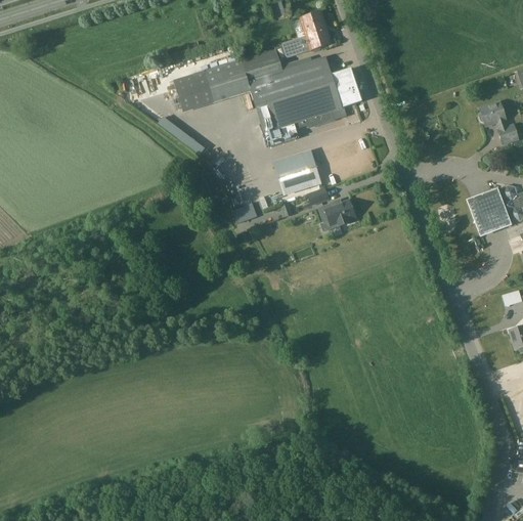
[(319,48),(320,46),(332,42),(321,10),(301,17),(306,35),(282,42),(287,56),(313,48),(314,50),(319,48)]
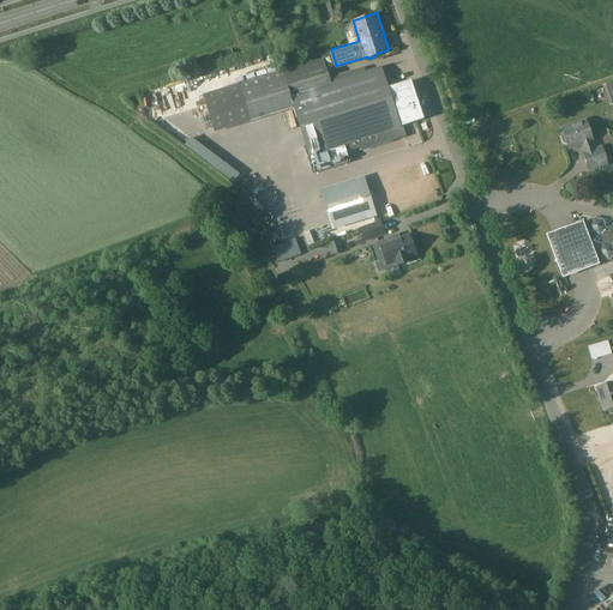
[(328,68),(323,55),(203,94),(215,132),(294,106),(310,155),(367,136),(371,146),(392,139),(389,130),(388,130),(388,128),(400,125),(400,124),(402,122),(402,124),(424,116),(410,78),(390,85),(390,86),(388,88),(380,65),(331,82),(329,73),(328,68)]
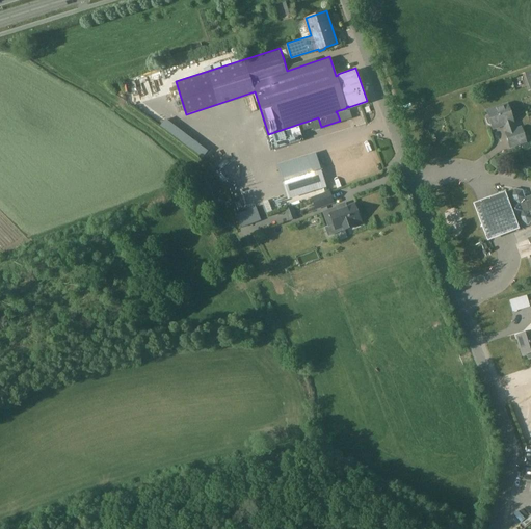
[(514,86),(530,81),(530,75),(529,68),(511,72),(514,86)]
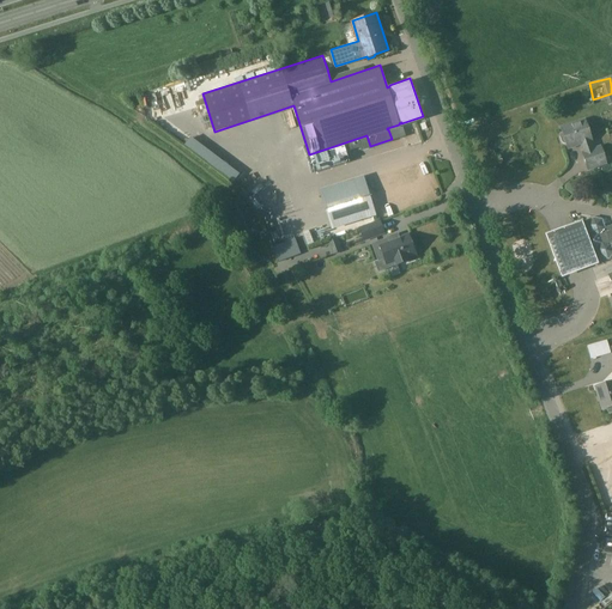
[(562,125),(563,131),(562,131),(561,134),(562,140),(565,141),(567,140),(569,146),(583,141),(586,150),(582,150),(586,160),(604,154),(600,144),(593,146),(591,139),(592,138),(585,117),(562,125)]
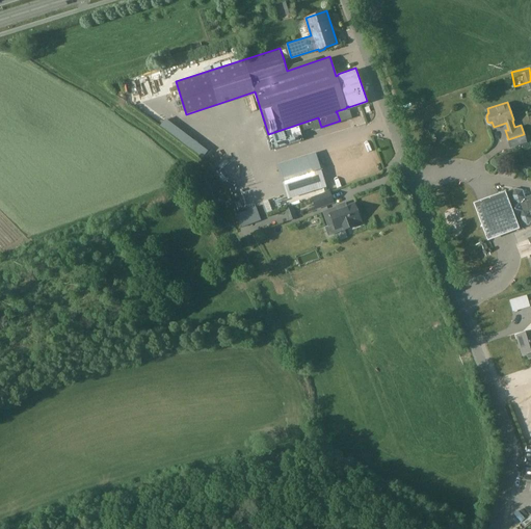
[(210,148),(205,149),(208,159),(213,157),(210,148)]
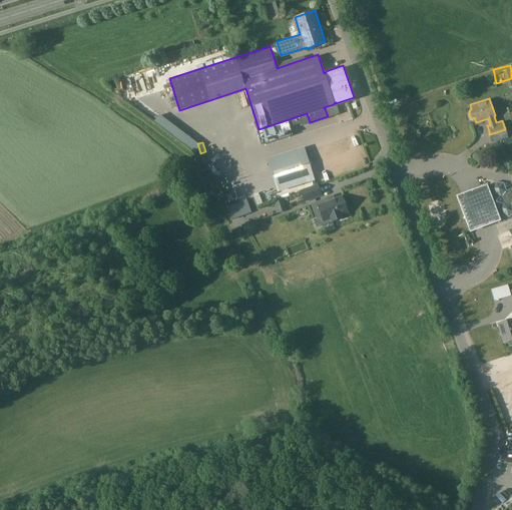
[(335,142),(330,146),(334,152),(339,149),(335,142)]
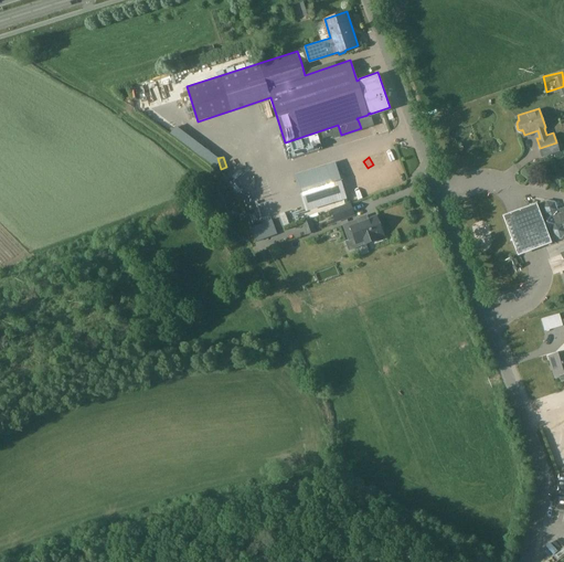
[(274,160),(264,162),(266,173),(276,171),(274,160)]
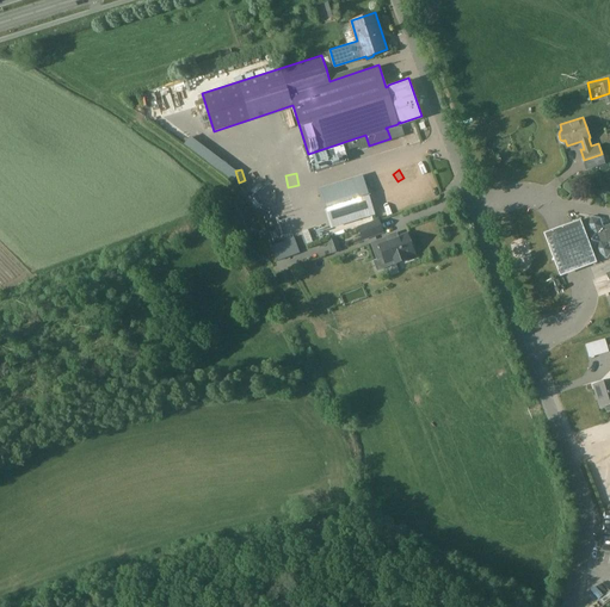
[(586,233),(585,234),(583,236),(586,245),(591,246),(595,246),(597,254),(607,255),(609,252),(609,243),(603,224),(599,216),(591,215),(585,221),(589,229),(586,233)]
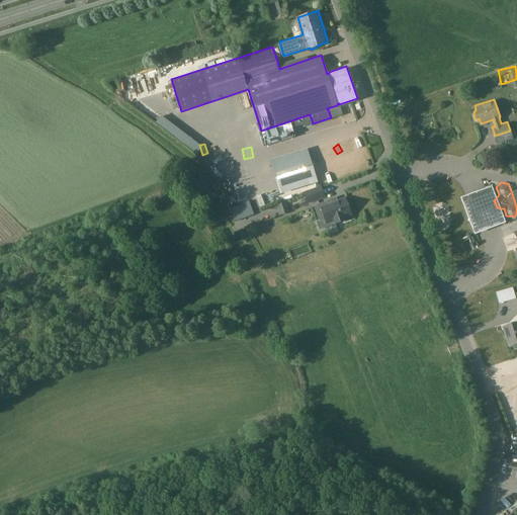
[(304,191),(308,201),(326,195),(322,184),(304,191)]
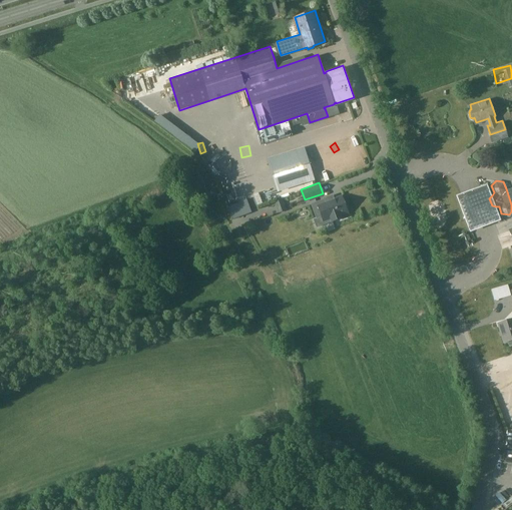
[(463,193),(457,195),(470,232),(476,230),(501,220),(496,206),(492,205),(489,198),(491,196),(492,195),(487,184),(463,193)]
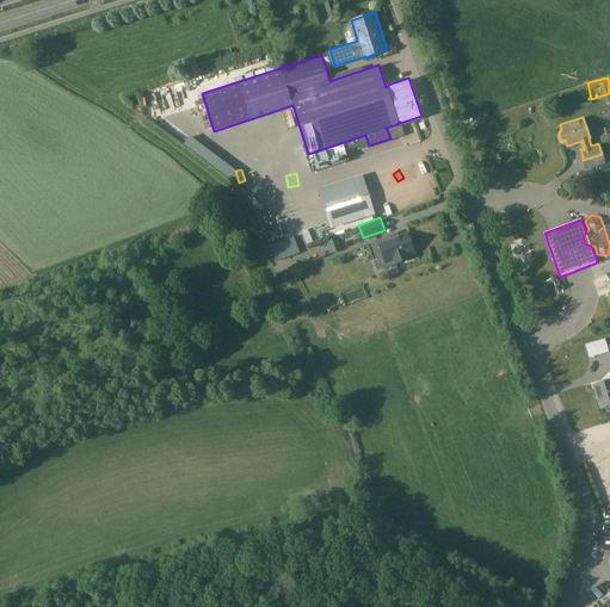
[(383,255),(386,261),(395,258),(396,261),(407,258),(406,254),(414,251),(407,231),(396,235),(395,231),(396,231),(396,230),(387,234),(387,235),(373,241),(379,258),(383,255)]
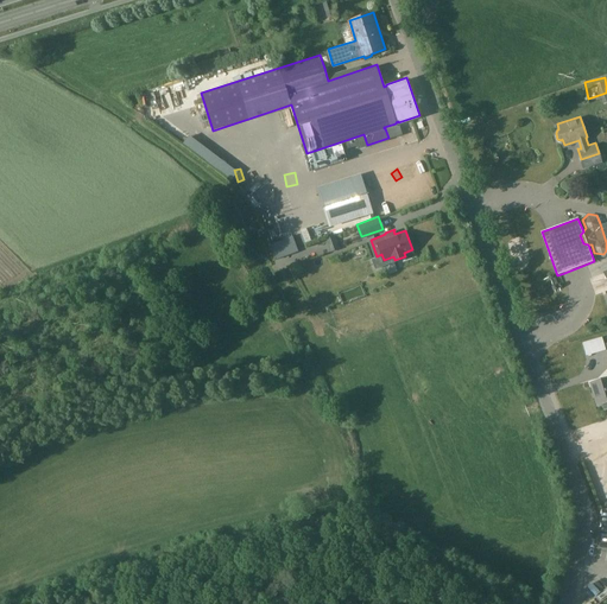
[(341,247),(336,233),(326,236),(332,250),(341,247)]
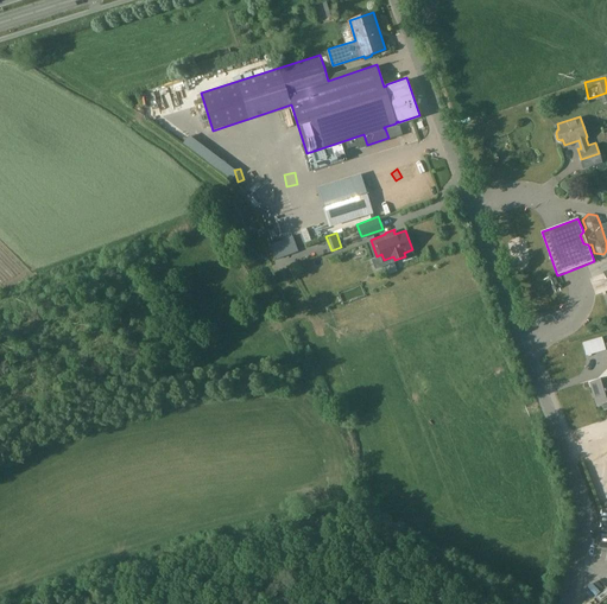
[(293,235),(271,243),(277,258),(299,249),(293,235)]
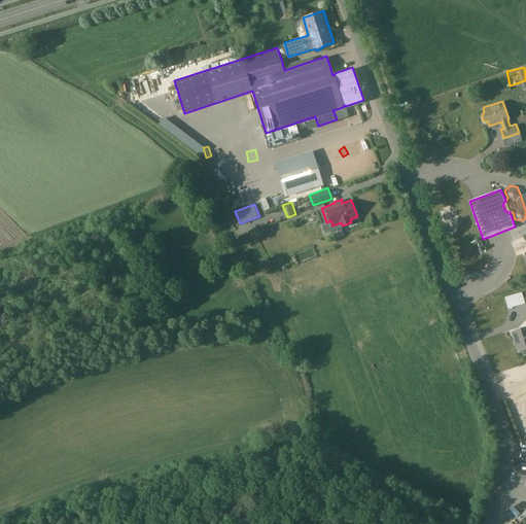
[(525,325),(512,330),(518,350),(522,349),(522,352),(525,353),(525,325)]
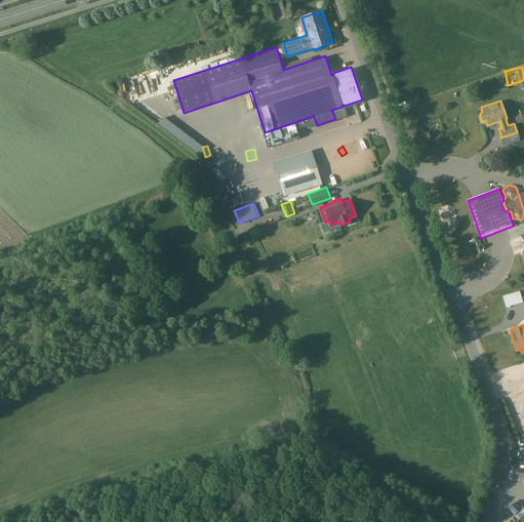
[(490,474),(485,495),(493,497),(498,476),(490,474)]
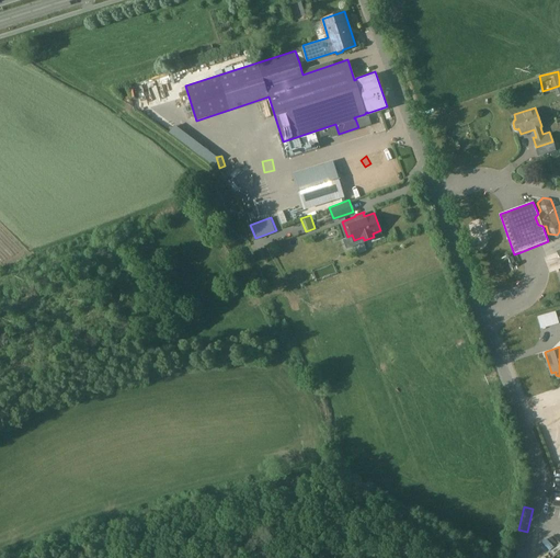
[(553,543),(538,556),(540,557),(545,557),(558,547),(553,543)]
